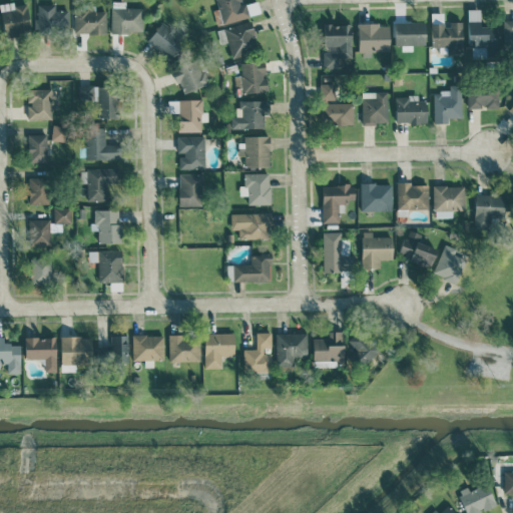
[(143,7),(125,7),(125,1),(112,0),(111,31),(142,31),(143,7)]
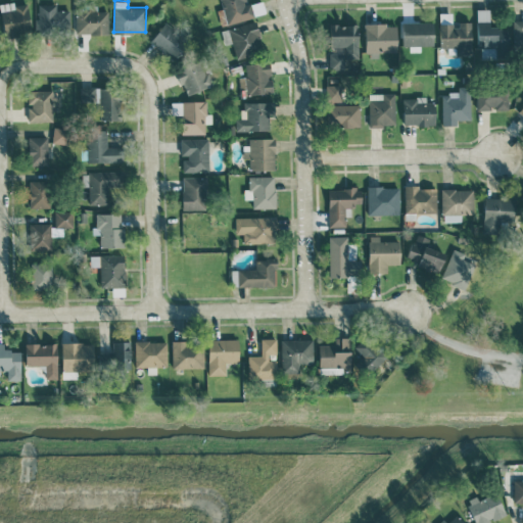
[(221,0),(226,21),(266,14),(264,0),(246,3),(245,0),(221,0)]
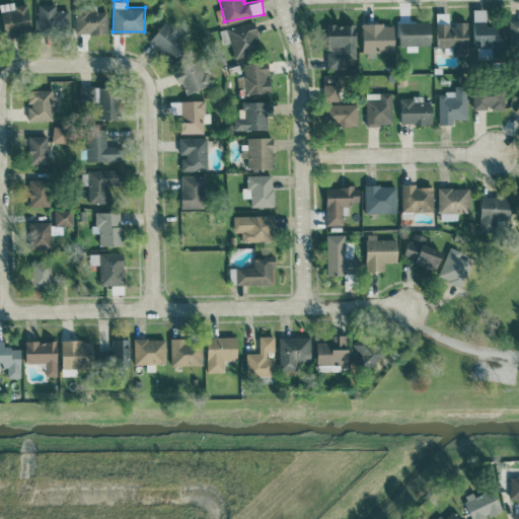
[(56,3),(36,4),(38,32),(70,31),(70,10),(57,10),(56,3)]
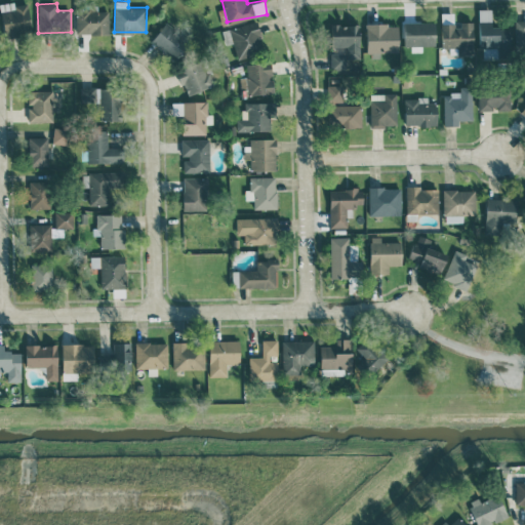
[(109,10),(97,10),(97,7),(77,6),(76,33),(109,34),(109,10)]
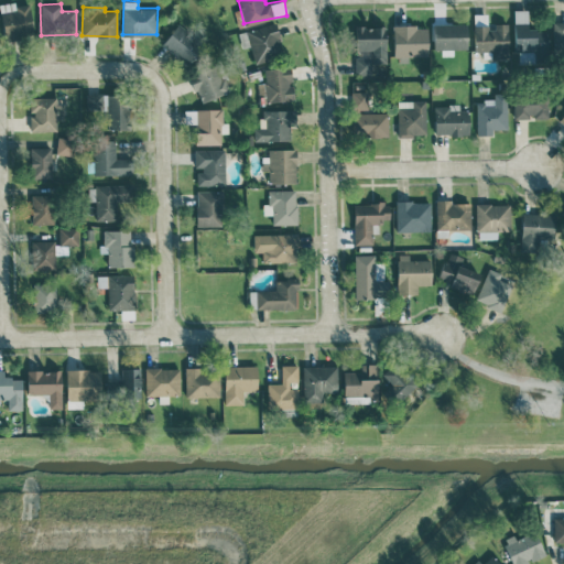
[(516,52),(533,52),(533,53),(550,53),(549,29),(529,29),(529,9),(514,9),(516,52)]
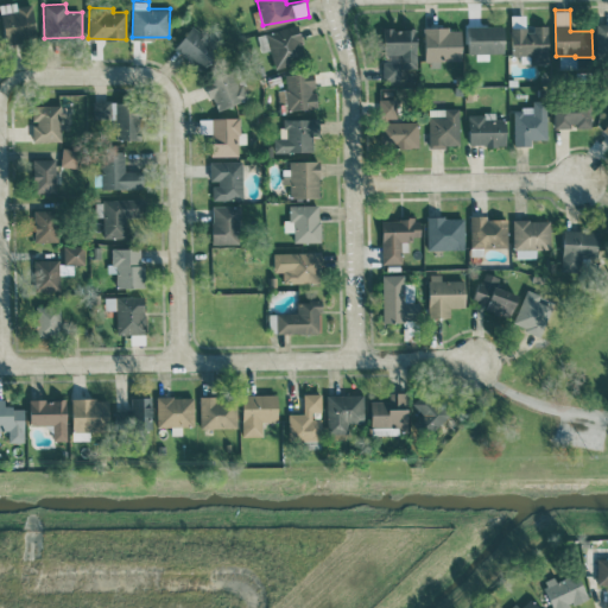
[(511,55),(521,55),(521,63),(549,63),(550,24),(527,24),(527,16),(512,16),(511,55)]
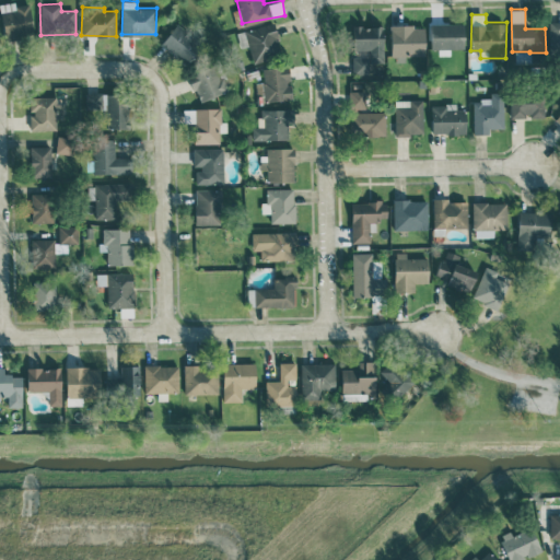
[(559,50),(559,20),(549,21),(550,51),(559,50)]
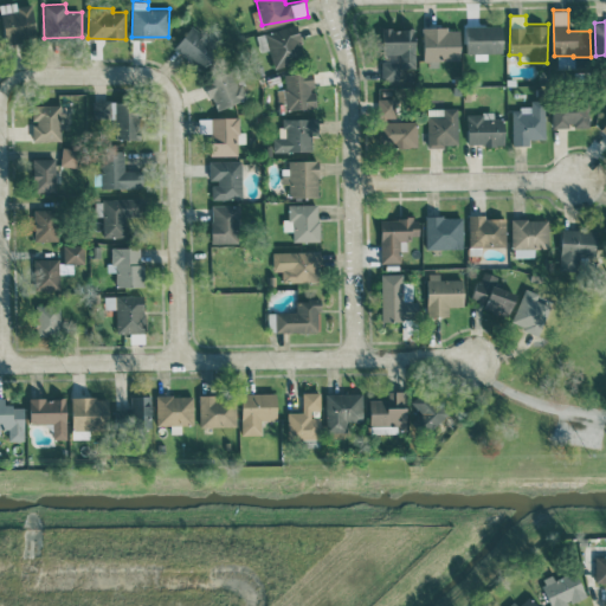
[(275,68),(305,59),(296,24),(265,32),(275,68)]
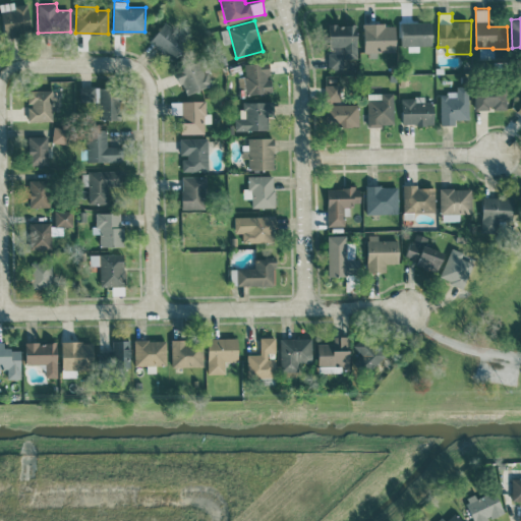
[(432,44),(432,20),(401,21),(401,49),(419,49),(419,44),(432,44)]
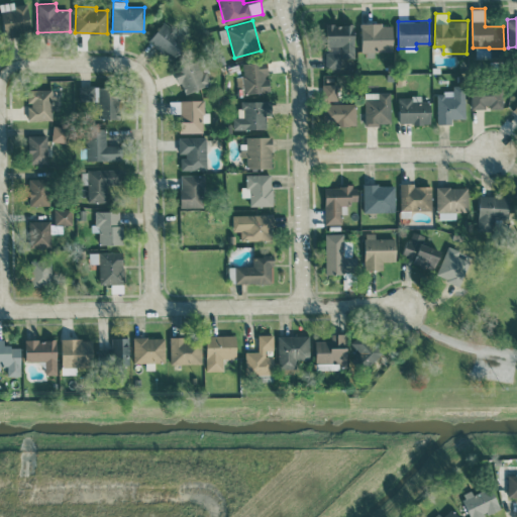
[(169,54),(181,35),(161,22),(148,41),(169,54)]
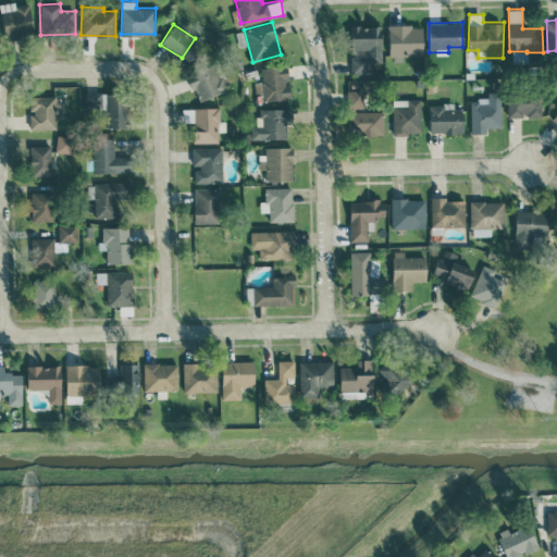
[(351,49),(368,49),(368,56),(350,56),(350,75),(371,75),(371,63),(382,63),(382,24),(351,24),(351,49)]
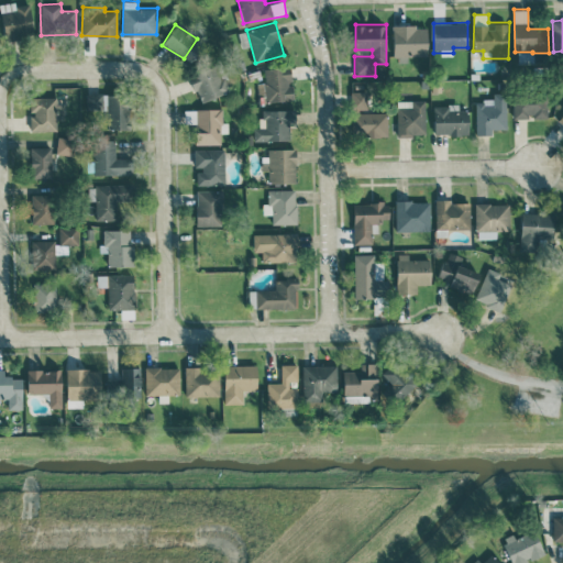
[(428,55),(428,24),(395,25),(395,62),(408,62),(408,55),(428,55)]
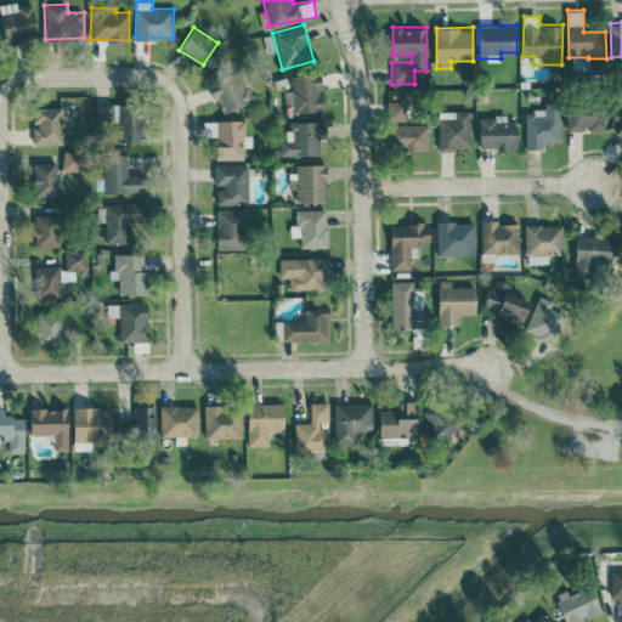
[(221,112),(252,101),(241,69),(210,80),(221,112)]
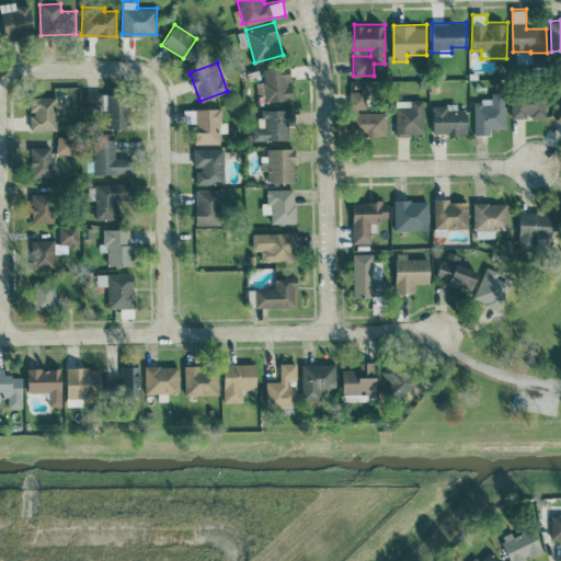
[(264,81),(260,81),(263,102),(294,98),(288,65),(262,68),(264,81)]
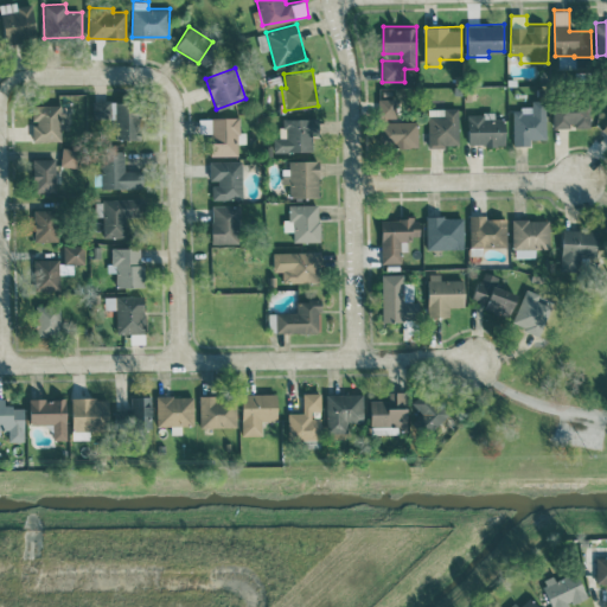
[(142,138),(139,98),(95,102),(96,125),(116,123),(117,140),(142,138)]
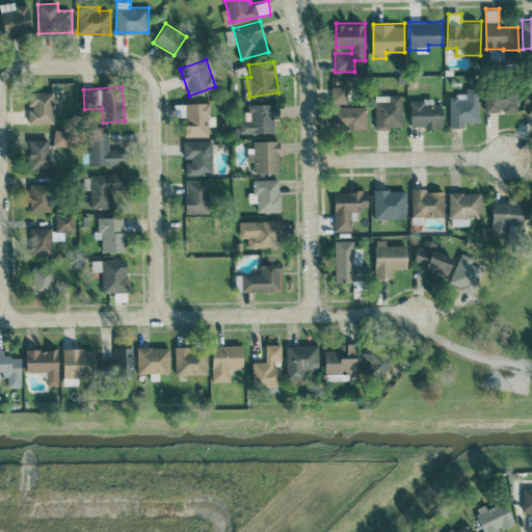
[(450,94),(450,127),(466,127),(466,122),(479,121),(478,87),(467,87),(467,94),(450,94)]
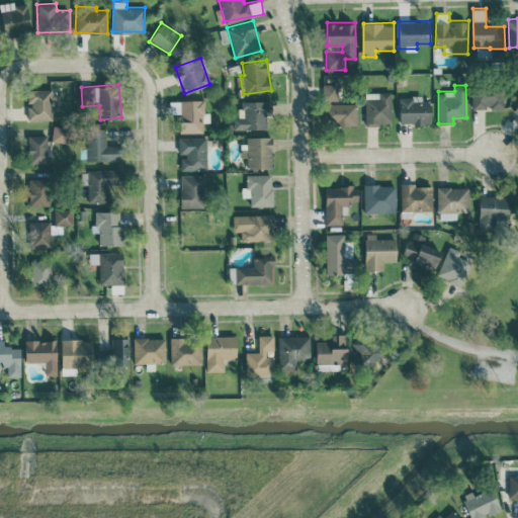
[(472,107),(504,107),(504,86),(472,87),(472,107)]
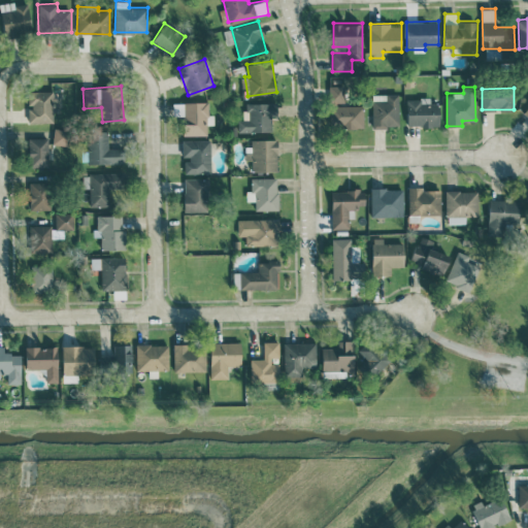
[(54,90),(28,91),(29,105),(28,105),(29,122),(53,122),(53,111),(61,110),(60,96),(54,97),(54,90)]
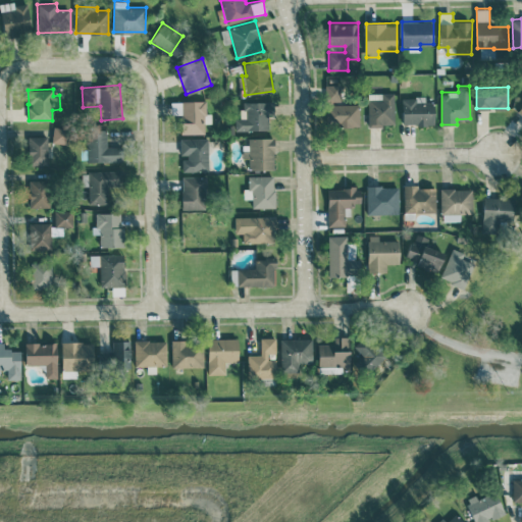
[(395,92),(368,93),(369,125),(396,124),(395,92)]
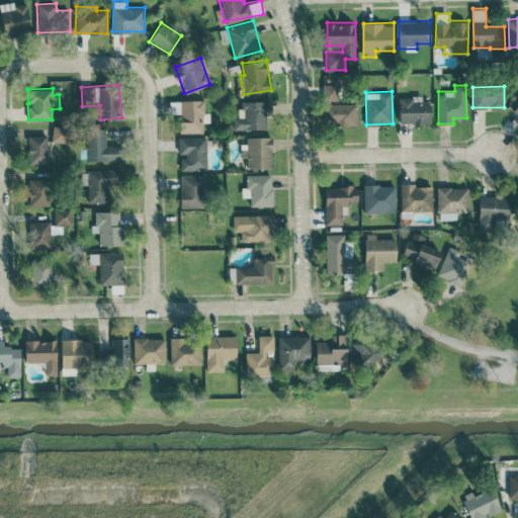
[(400,123),(432,123),(431,100),(422,100),(422,95),(400,96),(400,123)]
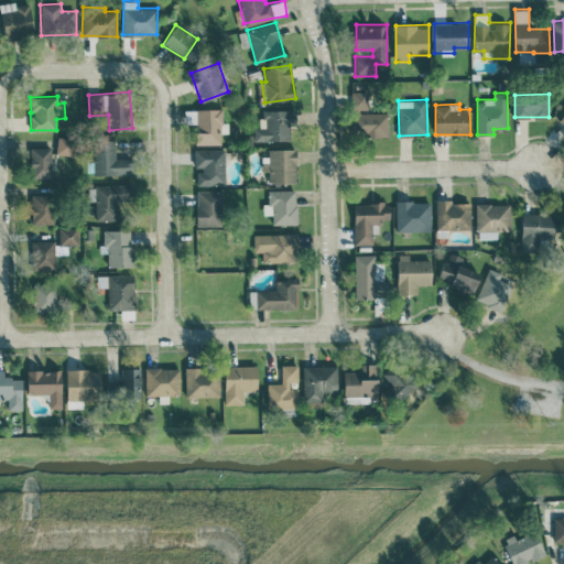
[(196,144),(221,143),(220,132),(228,132),(228,122),(223,122),(223,108),(185,109),(185,123),(196,122),(196,144)]
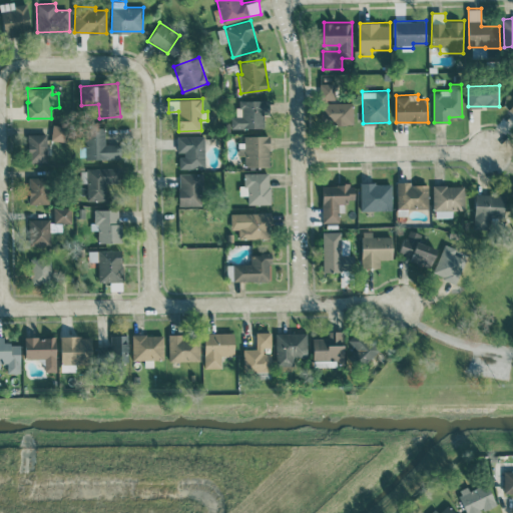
[(266,127),(266,99),(236,99),(237,115),(230,116),(230,125),(228,125),(228,128),(266,127)]
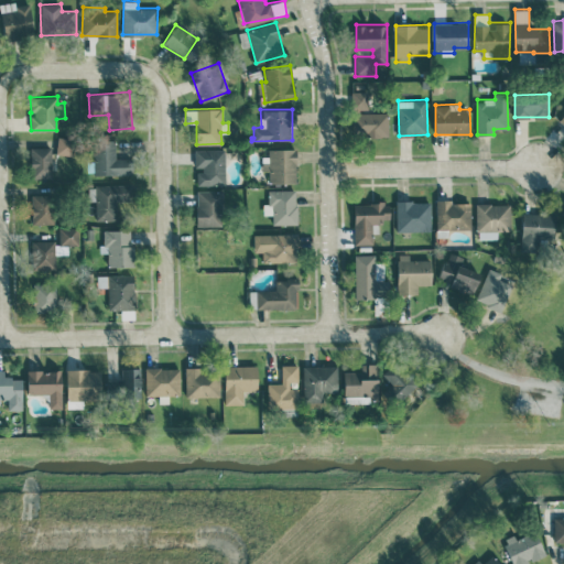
[(388,136),(388,112),(353,112),(353,136),(388,136)]
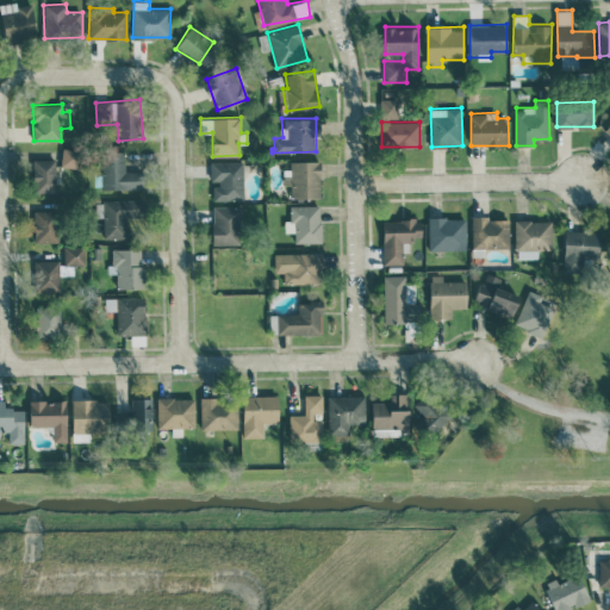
[(78,167),(79,148),(62,148),(62,166),(78,167)]
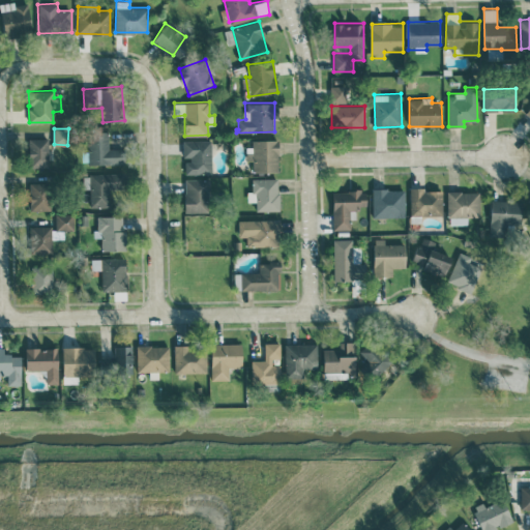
[(89,163),(123,164),(123,149),(109,148),(109,131),(89,130),(89,163)]
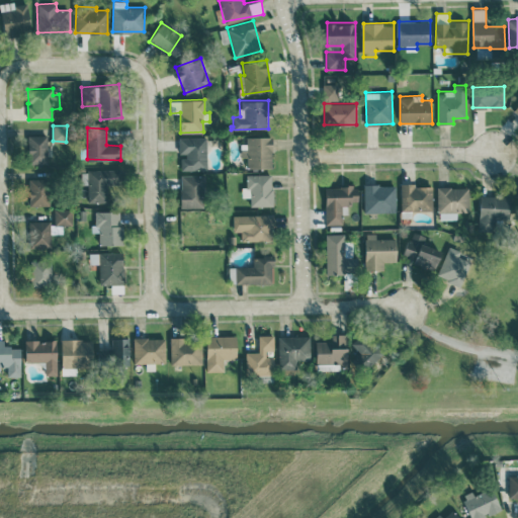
[(48,135),(28,135),(29,164),(48,163),(48,135)]
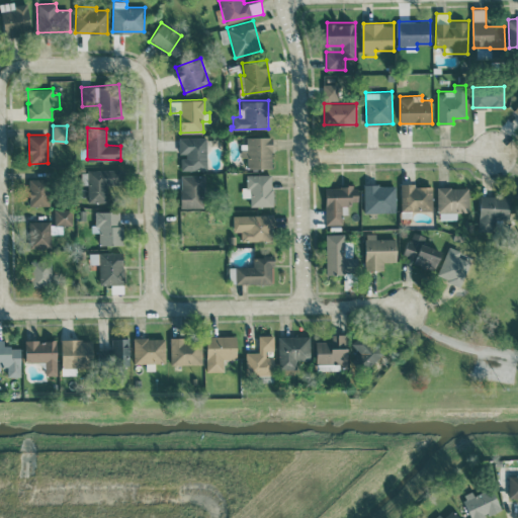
[(247,168),(272,167),(272,136),(242,137),(242,156),(247,156),(247,168)]
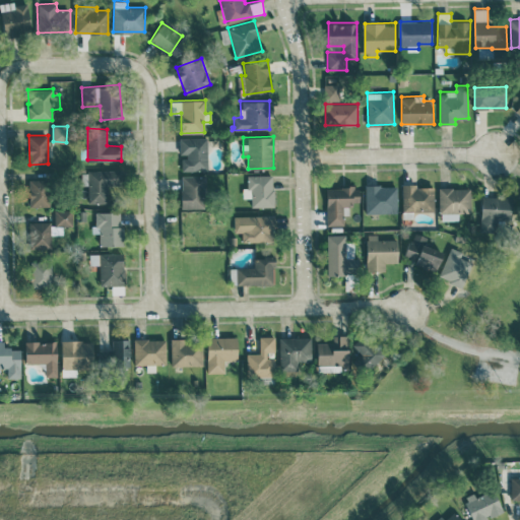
[(180,137),(179,155),(182,155),(182,170),(207,171),(207,137),(180,137)]
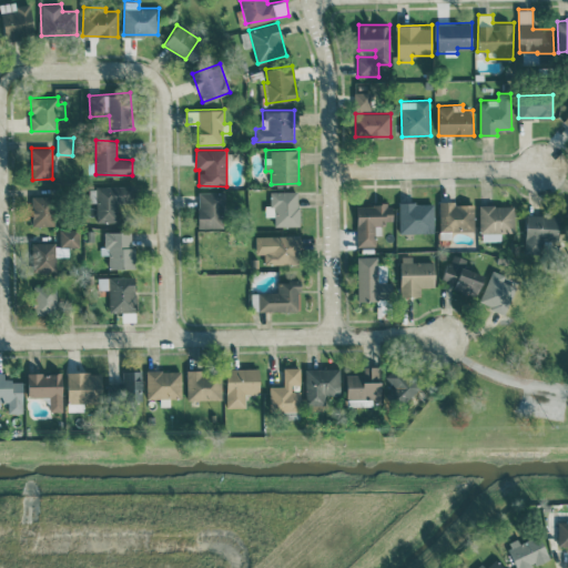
[(97,201),(97,221),(117,221),(117,202),(133,201),(132,185),(89,186),(89,201),(97,201)]
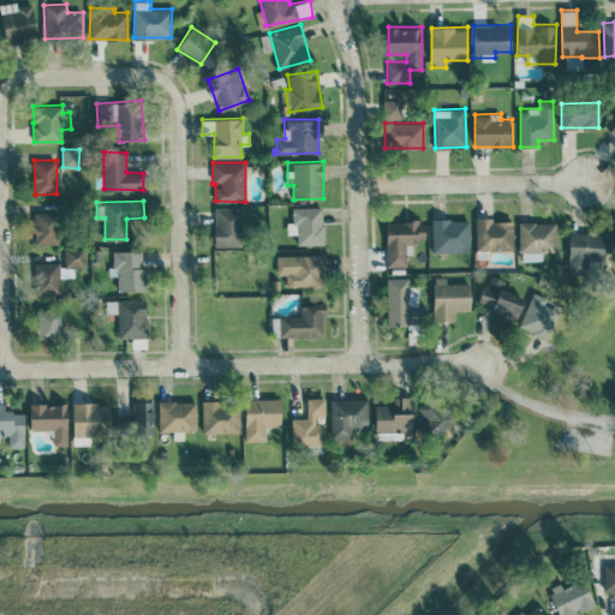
[(324,243),(323,206),(292,207),(292,221),(287,222),(287,234),(297,234),(298,244),(324,243)]
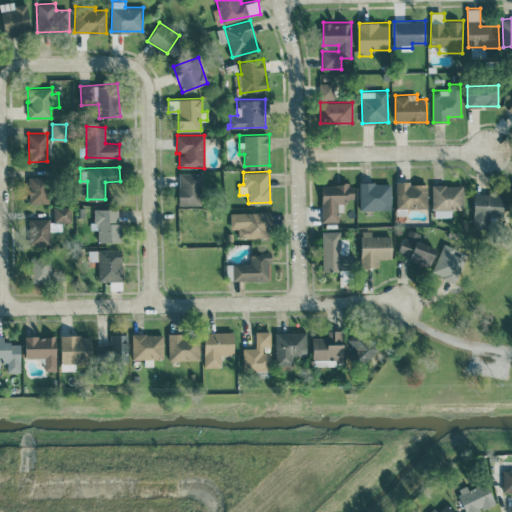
[(178,204),(201,205),(202,172),(179,172),(178,204)]
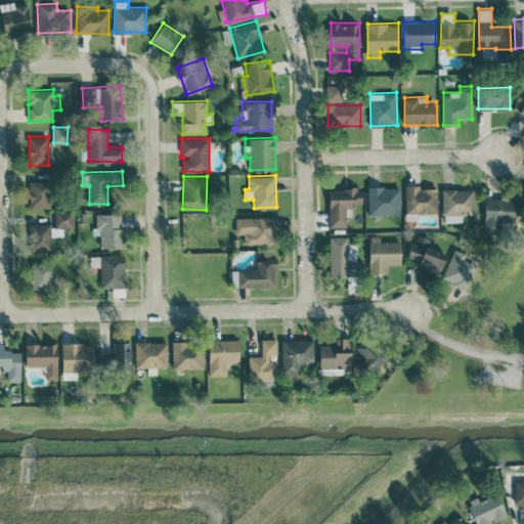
[(29,207),(50,208),(51,181),(30,180),(29,207)]
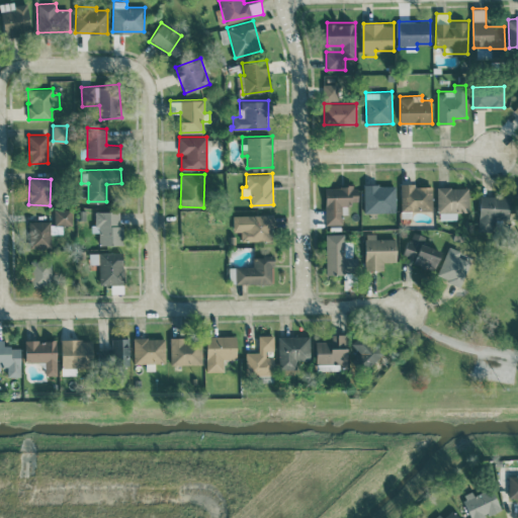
[(432,209),(432,186),(414,186),(414,183),(401,183),(401,209),(432,209)]
